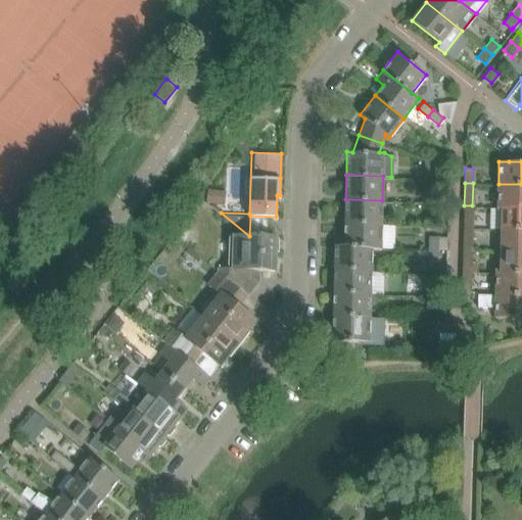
[(521,206),(521,184),(499,184),(497,207),(502,207),(502,206),(521,206)]
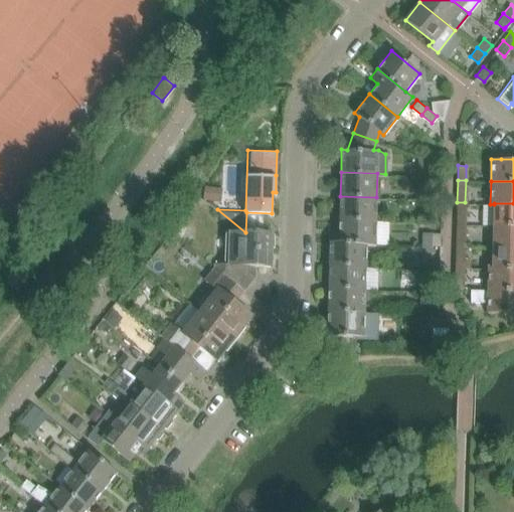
[(221,185),(203,183),(201,197),(219,199),(221,185)]
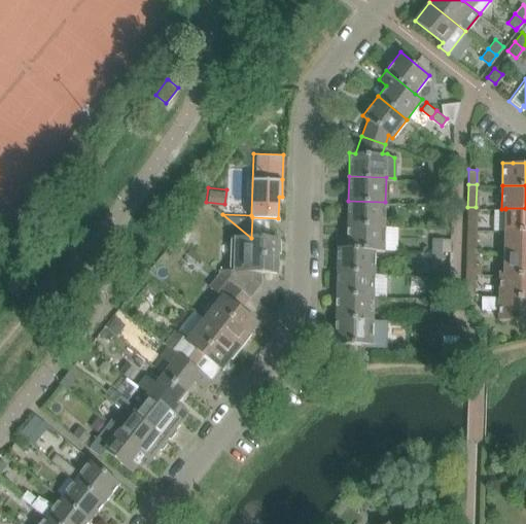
[(433,190),(433,203),(443,203),(444,190),(433,190)]
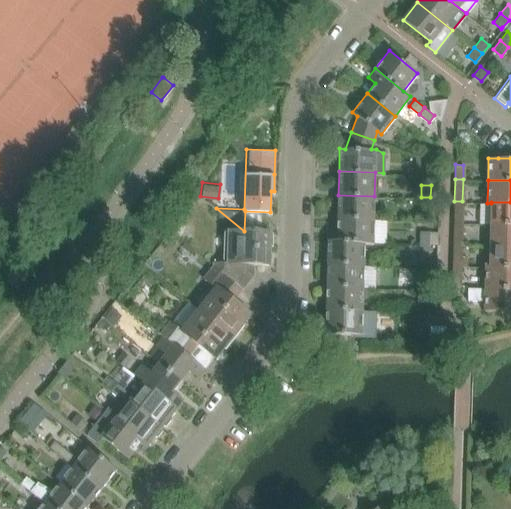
[(337,218),(374,219),(374,196),(338,195),(337,218)]
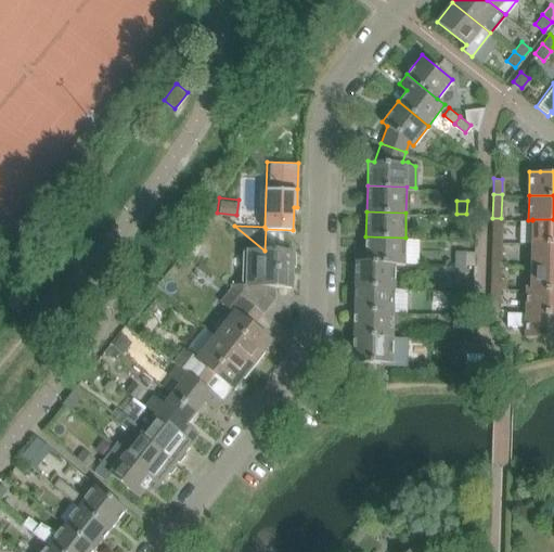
[(466,228),(466,214),(456,214),(456,228),(466,228)]
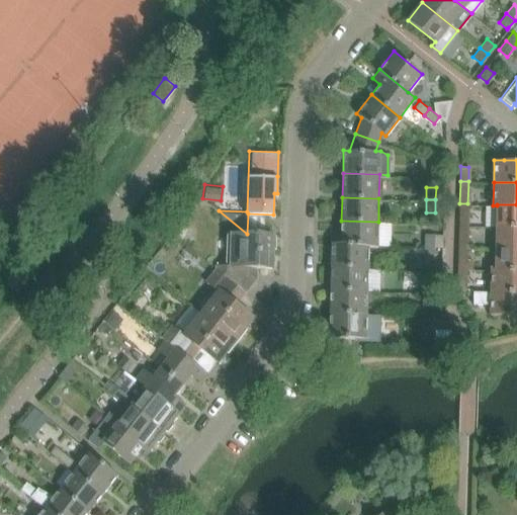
[(459,218),(459,220),(467,220),(467,203),(459,203),(459,218)]
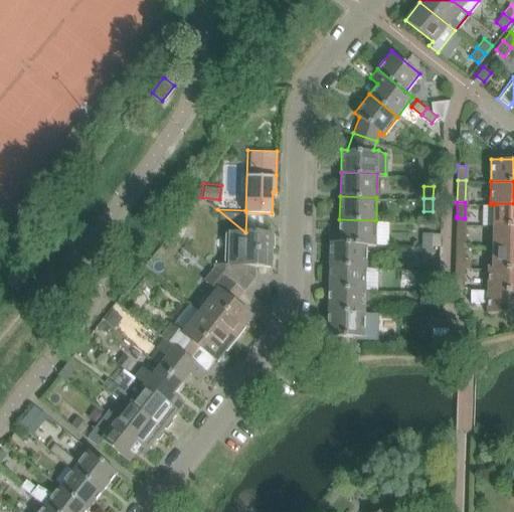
[(494,204),(494,224),(513,224),(513,203),(494,203),(494,204)]
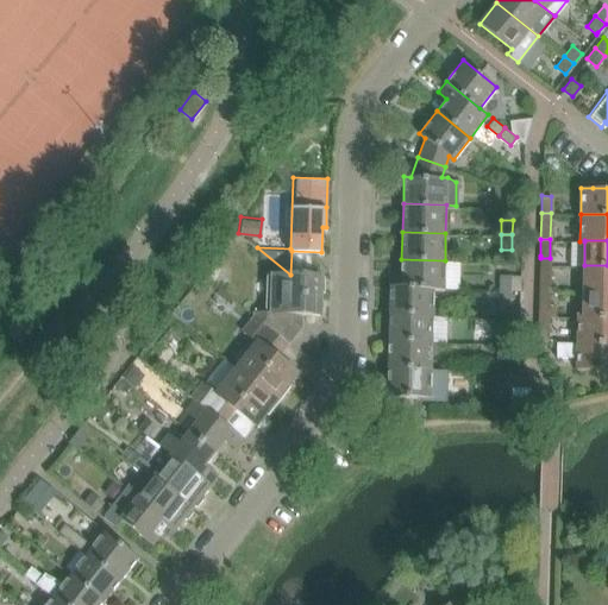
[(401,259),(401,275),(390,275),(390,285),(433,287),(444,288),(445,260),(401,259)]
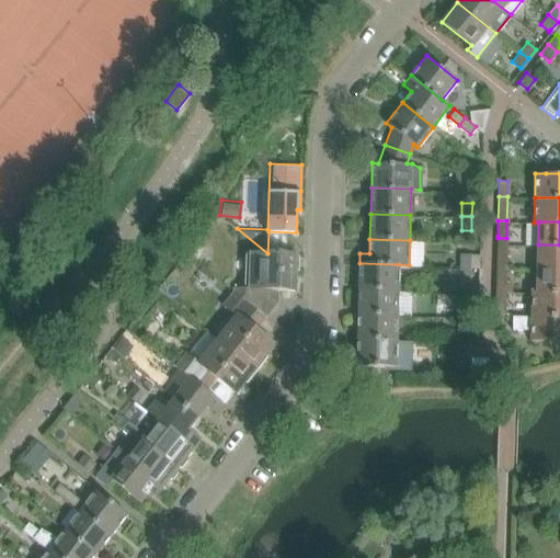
[(505,264),(506,245),(496,243),(496,264),(505,264)]
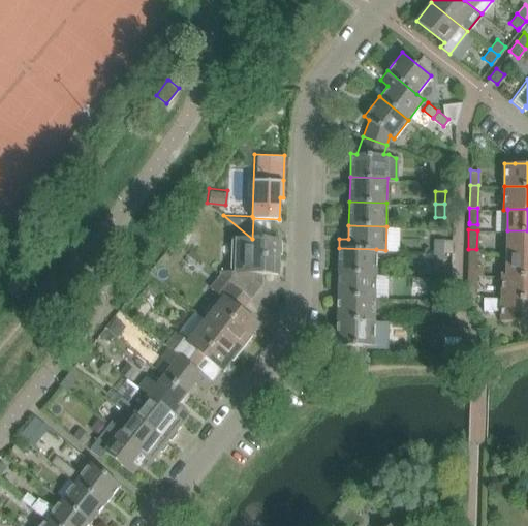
[(527,230),(507,230),(506,253),(527,253),(527,230)]
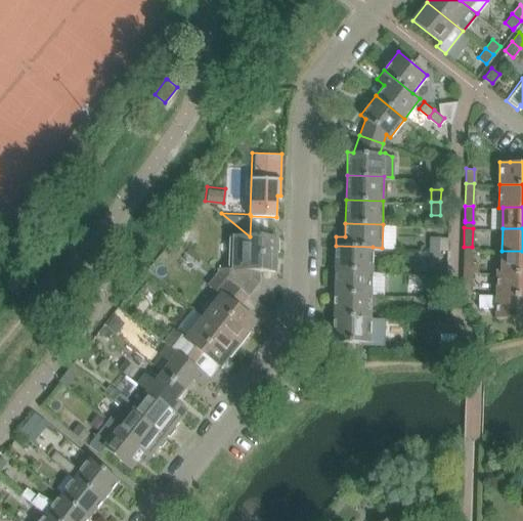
[(439,249),(439,236),(430,235),(430,249),(439,249)]
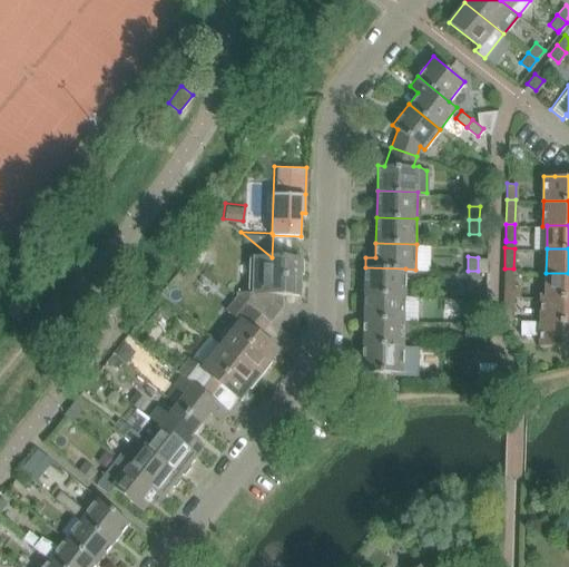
[(300,294),(301,258),(272,257),(249,257),(248,291),(237,291),(237,295),(268,320),(281,305),(277,303),(277,293),(300,294)]
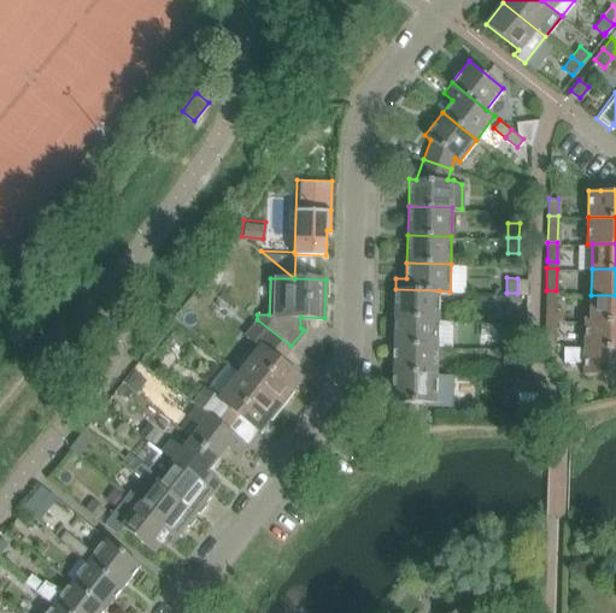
[(396,289),(394,317),(438,319),(439,290),(396,289)]
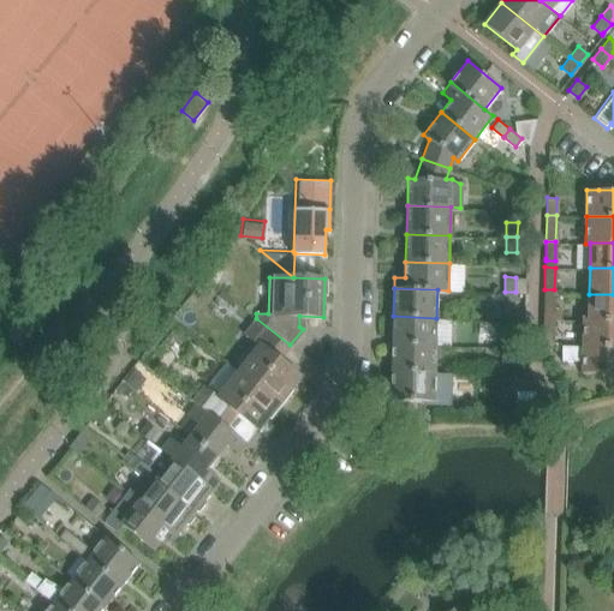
[(544,289),(543,306),(554,306),(554,289),(544,289)]
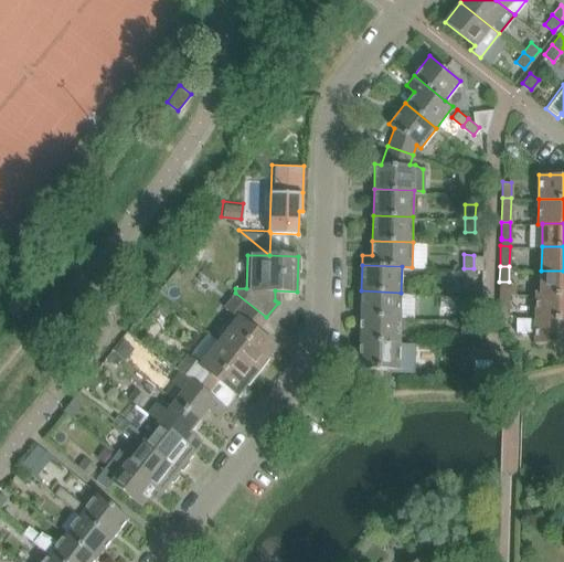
[(474,268),(464,268),(463,268),(463,283),(472,283),(474,268)]
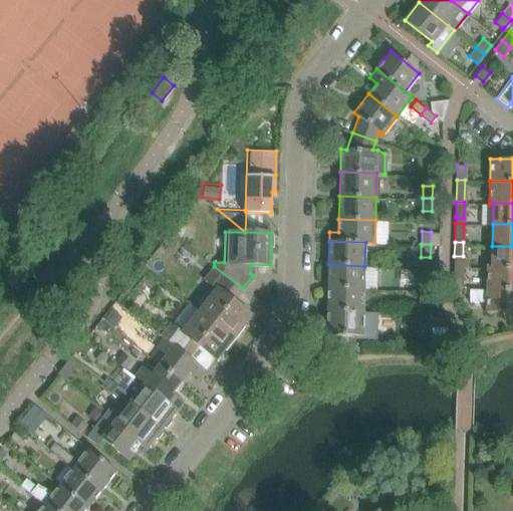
[(512,246),(492,246),(492,266),(492,267),(512,267),(512,246)]
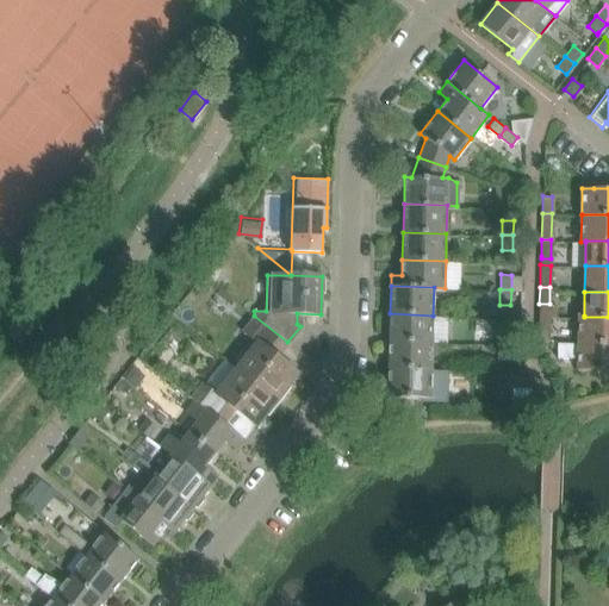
[(548,326),(550,304),(539,304),(539,326),(548,326)]
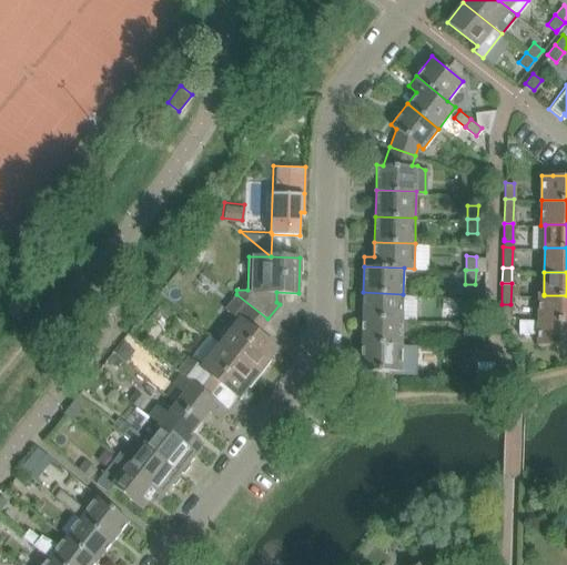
[(403,294),(363,292),(362,319),(402,320),(403,294)]
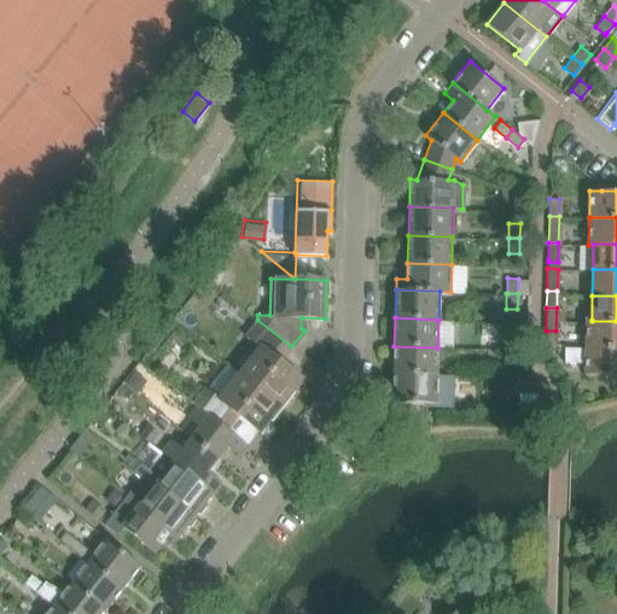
[(280,361),(291,346),(257,320),(245,335),(261,348),(240,373),(280,404),(302,378),(280,361)]
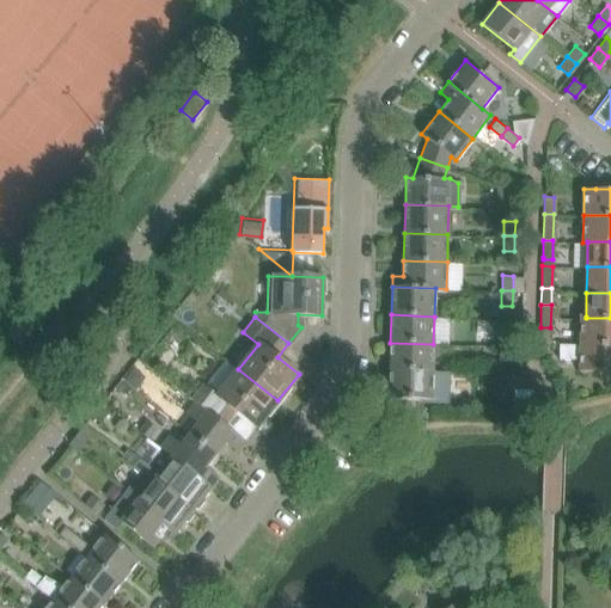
[(610,344),(610,318),(586,318),(586,317),(580,317),(580,344),(610,344)]
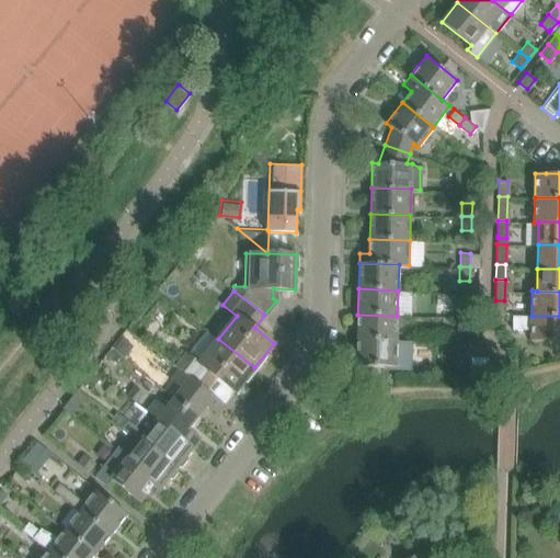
[(495,300),(495,316),(504,316),(504,300),(495,300)]
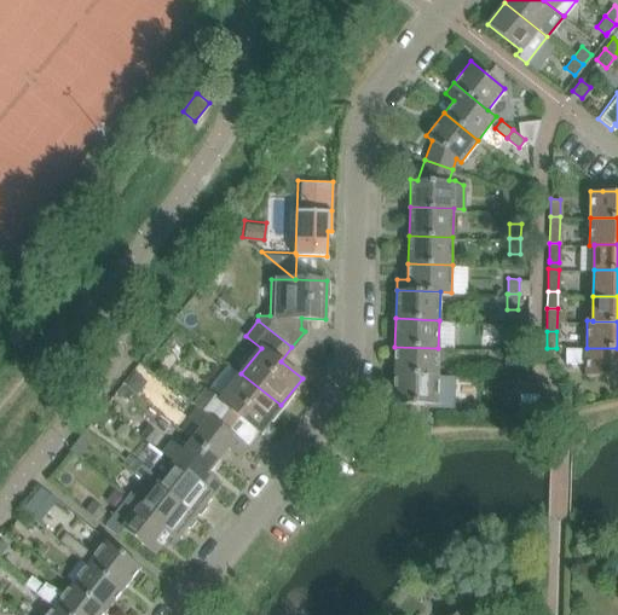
[(506,334),(506,349),(517,349),(518,334),(506,334)]
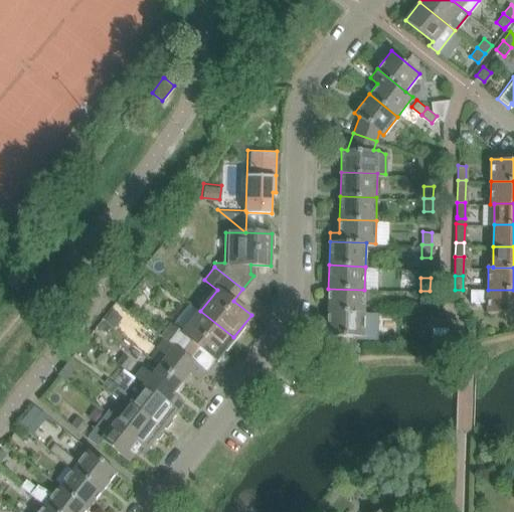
[(364,290),(328,289),(328,312),(364,313),(364,290)]
